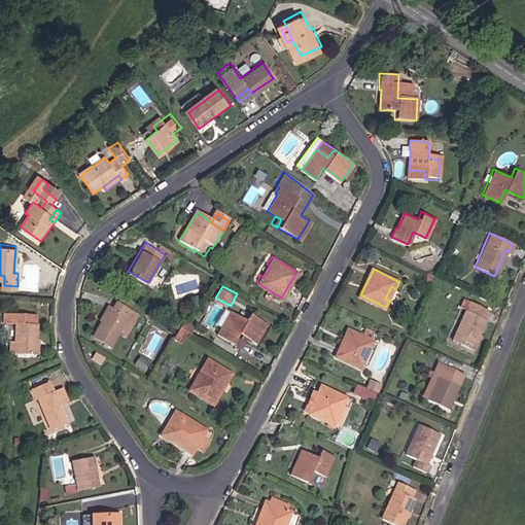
[(127,336),(140,312),(120,300),(116,307),(113,305),(97,334),(113,343),(120,331),(127,336)]
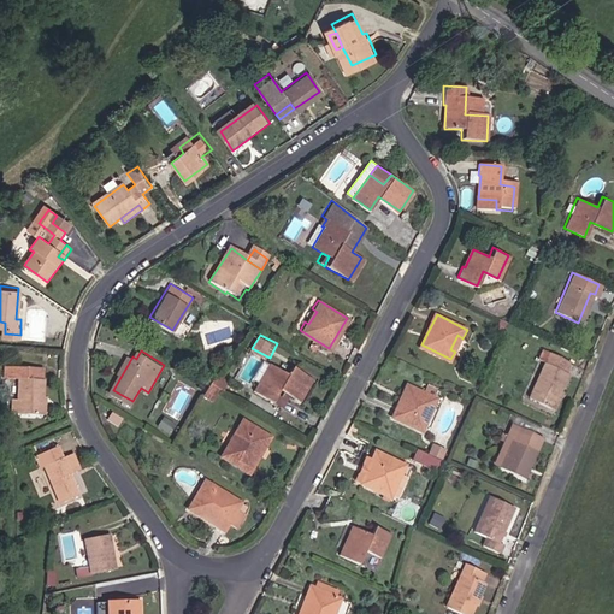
[(544,405),(551,388),(556,390),(565,371),(560,370),(565,359),(547,352),(526,396),(544,405)]
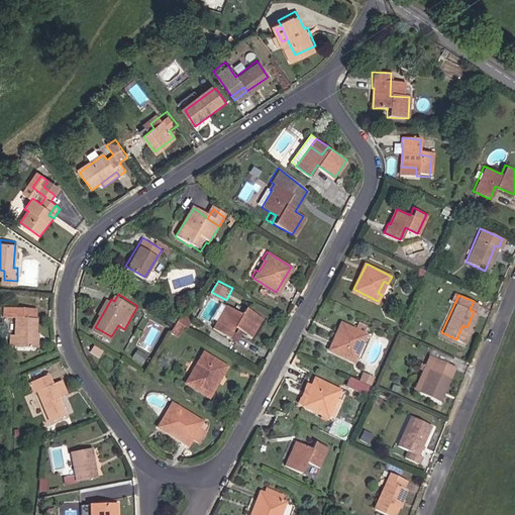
[(11,301),(11,311),(19,311),(19,327),(12,327),(12,341),(37,342),(39,313),(34,313),(34,302),(11,301)]
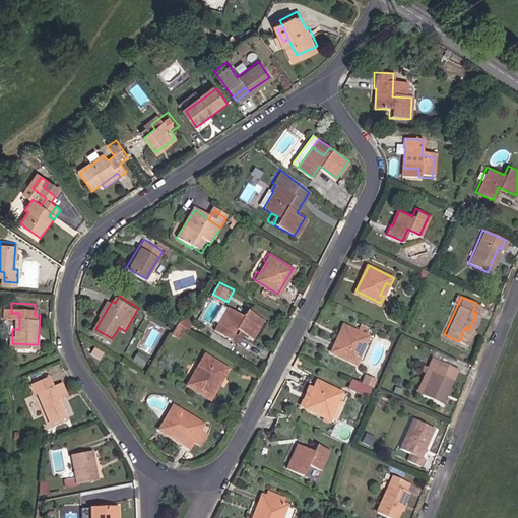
[(253,337),(264,319),(243,306),(240,312),(228,306),(215,328),(231,337),(237,327),(253,337)]
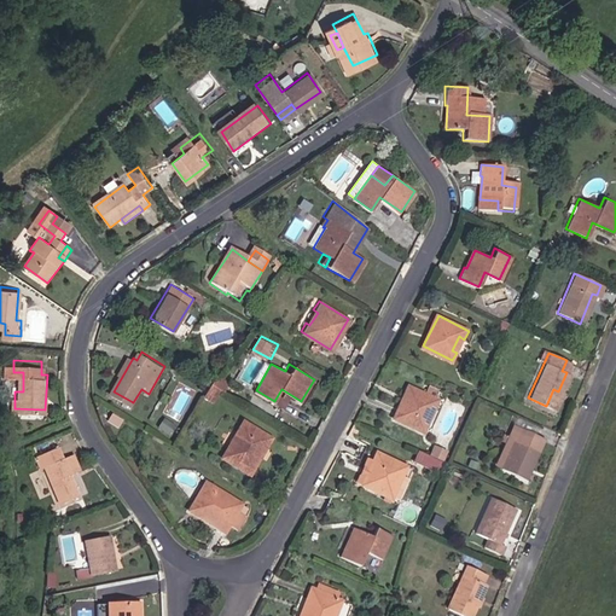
[(216,375),(210,383),(225,390),(230,382),(216,375)]
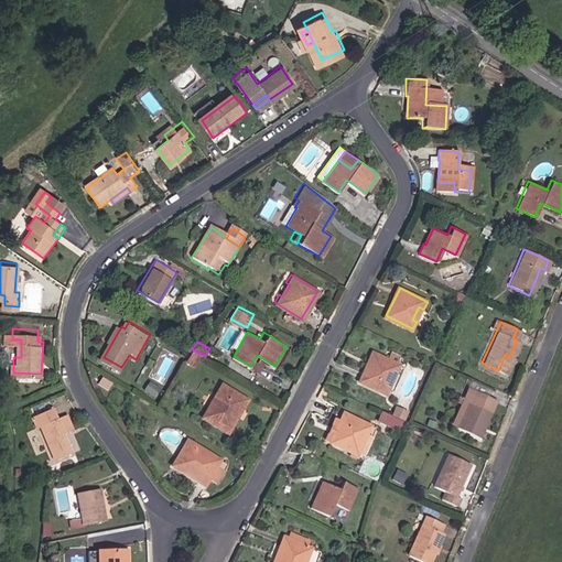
[(389,356),(399,360),(402,353),(392,348),(389,356)]
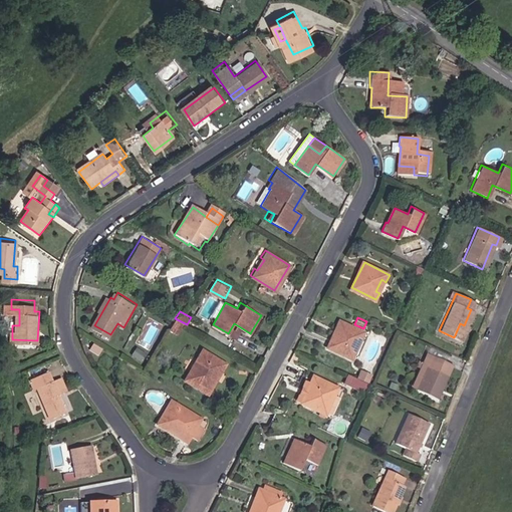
[(339,318),(327,344),(352,355),(356,346),(352,345),(357,335),(360,337),(364,329),(363,328),(354,324),(339,318)]
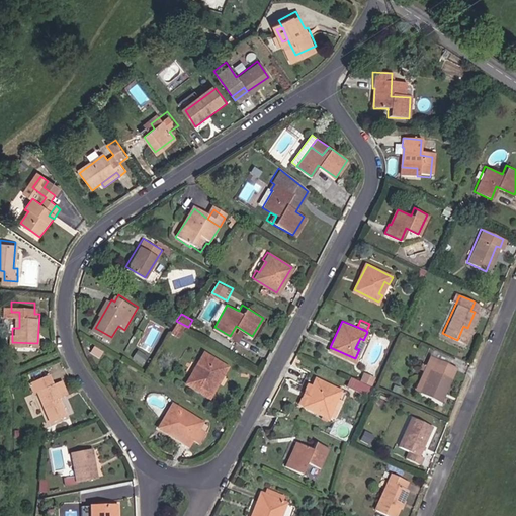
[(470,329),(467,328),(463,326),(457,340),(463,343),(470,329)]
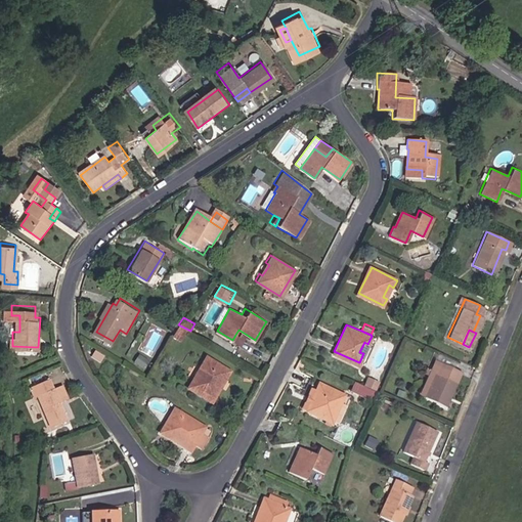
[(215,400),(231,371),(205,355),(188,385),(215,400)]
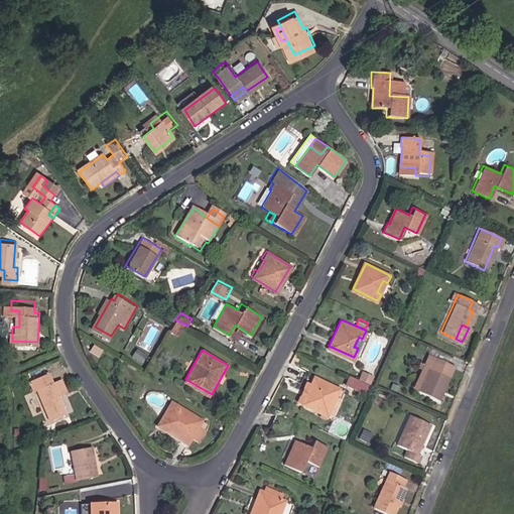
[(425,352),(419,364),(425,367),(415,388),(436,398),(447,376),(444,375),(450,363),(425,352)]
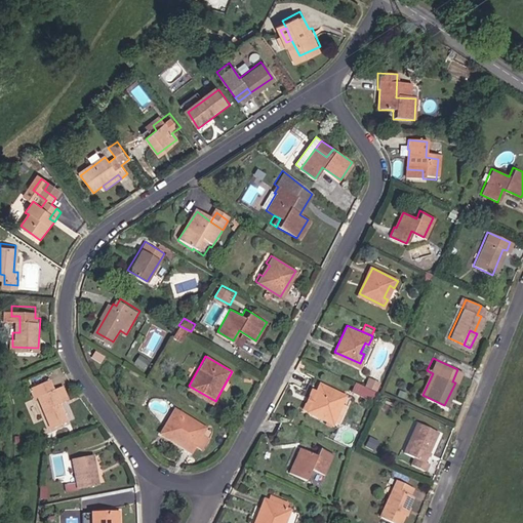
[(32,385),(46,378),(42,370),(29,377),(32,385)]
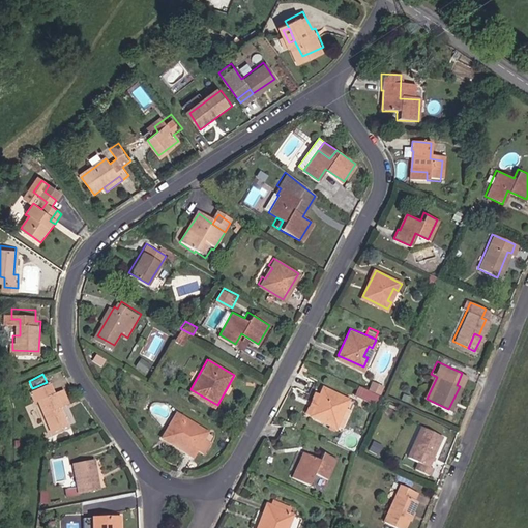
[(421,396),(427,399),(437,377),(431,374),(421,396)]
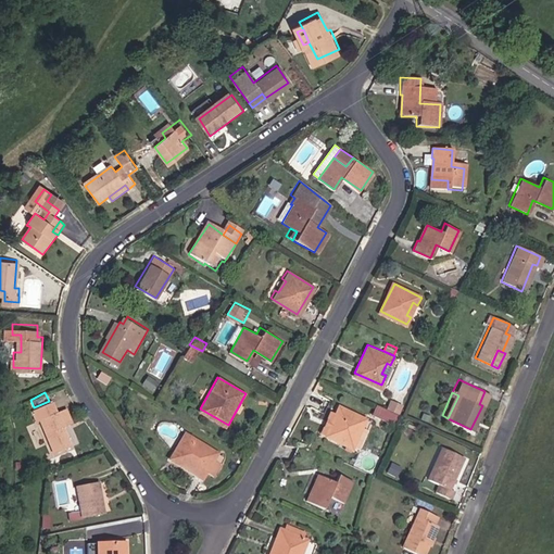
[(65,425),(67,424),(61,407),(57,408),(52,399),(49,401),(34,407),(38,420),(42,418),(57,451),(73,444),(65,425)]
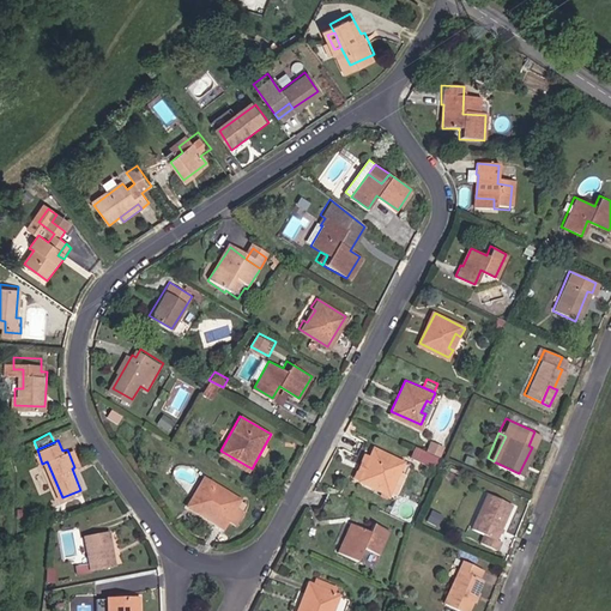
[(401,467),(405,459),(375,445),(371,452),(361,475),(392,489),(395,481),(389,477),(395,466),(401,467)]
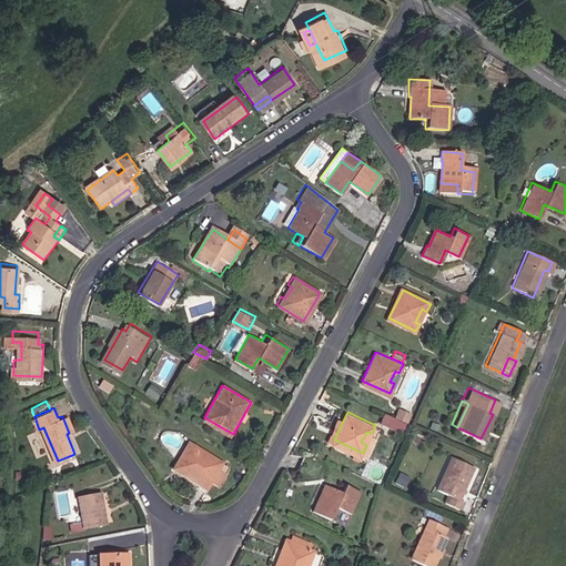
[(396,417),(385,412),(381,423),(392,427),(396,417)]
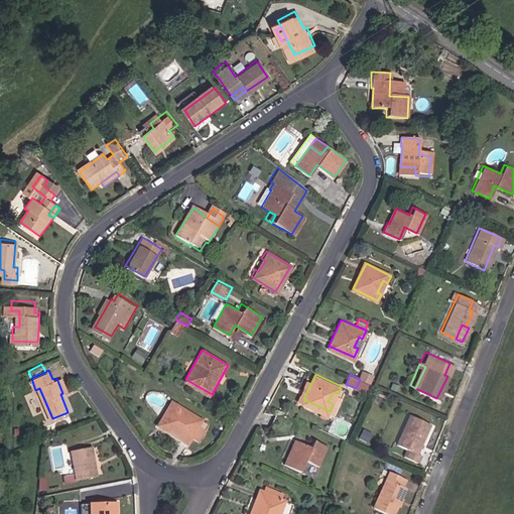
[(60,376),(56,378),(62,393),(67,391),(60,376)]
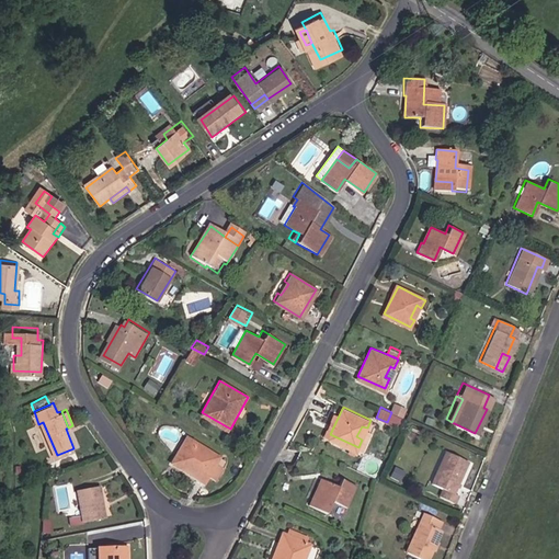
[(330,434),(340,413),(334,411),(326,432),(330,434)]
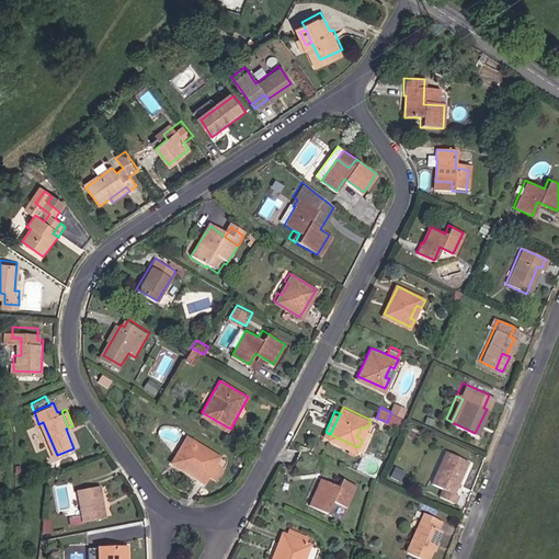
[(22,431),(21,442),(33,441),(32,426),(21,429),(22,431)]
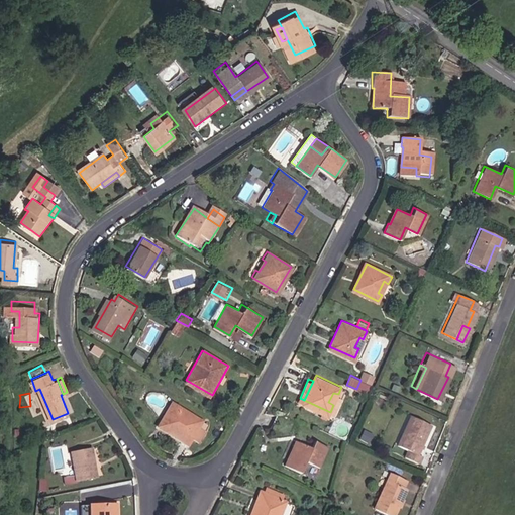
[(178,414),(181,409),(171,404),(158,428),(190,446),(194,439),(200,443),(207,430),(200,427),(203,422),(194,416),(191,421),(178,414)]
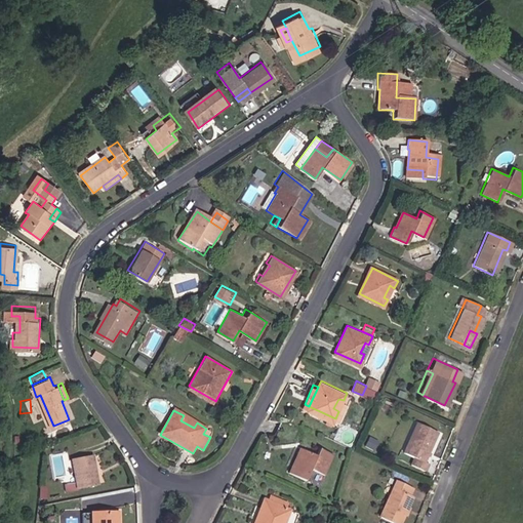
[(421,458),(435,431),(414,420),(400,451),(411,456),(409,461),(421,468),(426,460),(421,458)]
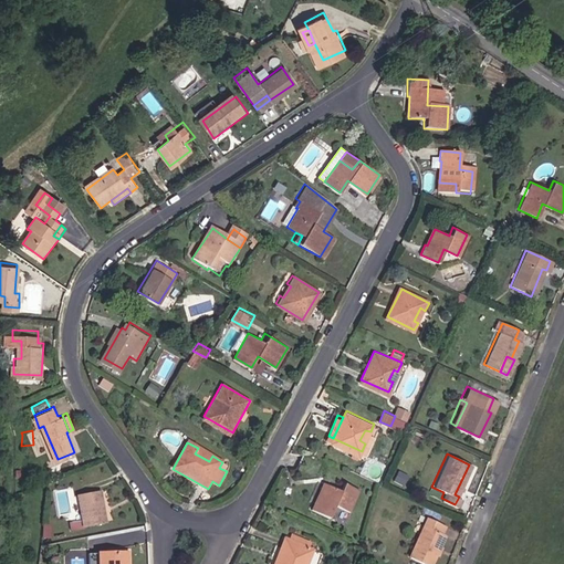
[(348,511),(358,488),(344,481),(340,490),(324,483),(315,502),(313,501),(311,509),(329,518),(335,504),(348,511)]
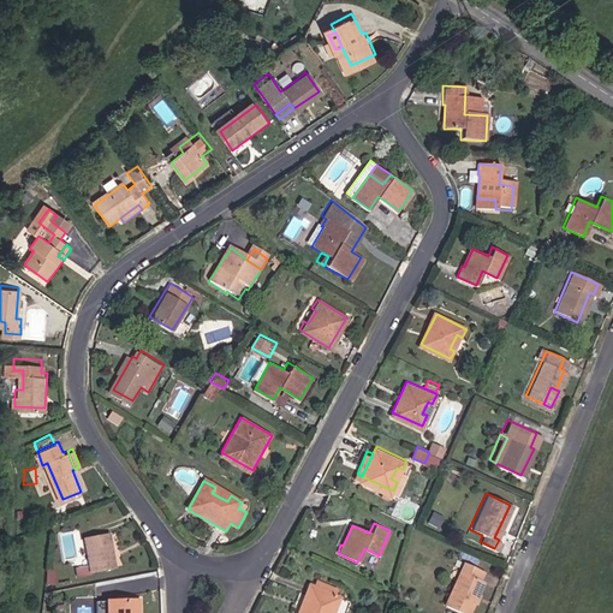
[(120,565),(113,530),(87,536),(93,561),(82,564),(84,572),(120,565)]
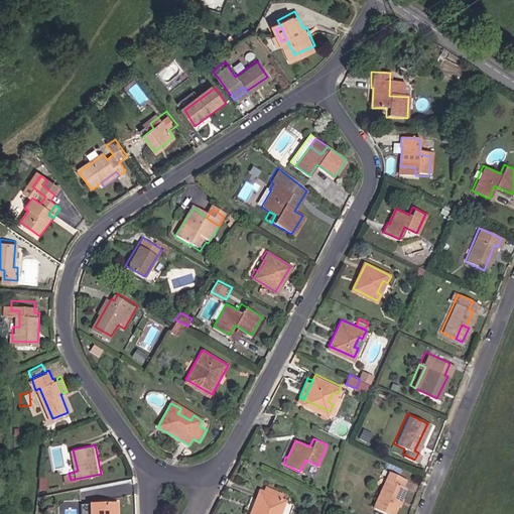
[(393,502),(395,496),(398,497),(403,485),(400,484),(402,478),(386,471),(371,505),(390,513),(395,503),(393,502)]
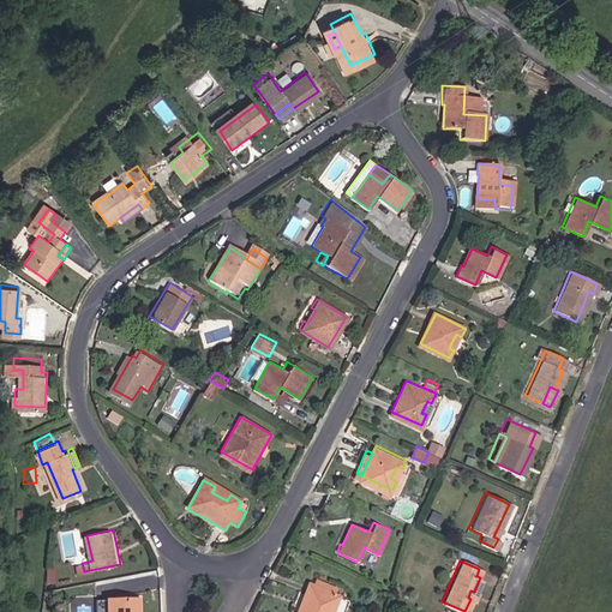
[(312,581),(298,611),(328,611),(333,603),(339,605),(343,595),(312,581)]
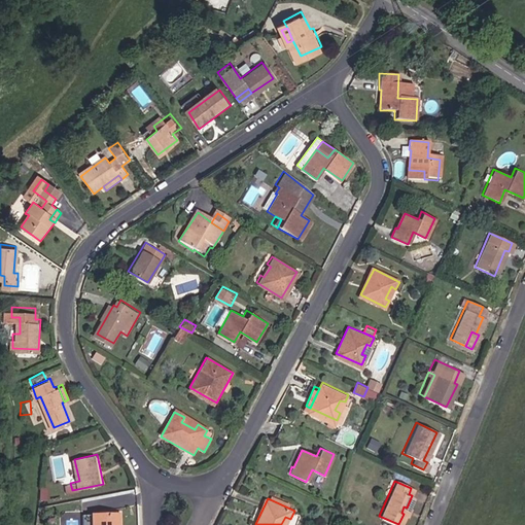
[(97,524),(98,512),(88,512),(86,524),(97,524)]
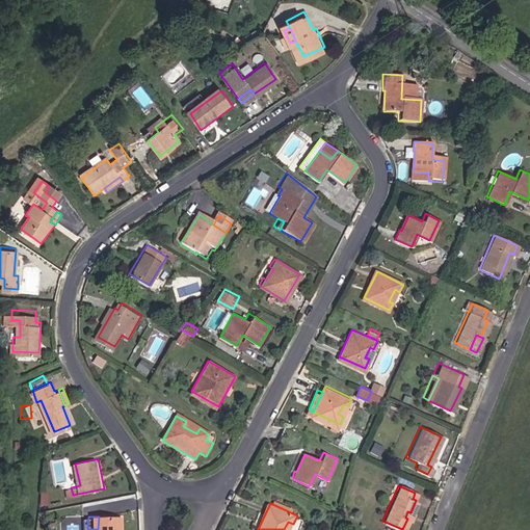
[(121,529),(122,519),(99,517),(98,529),(121,529)]
